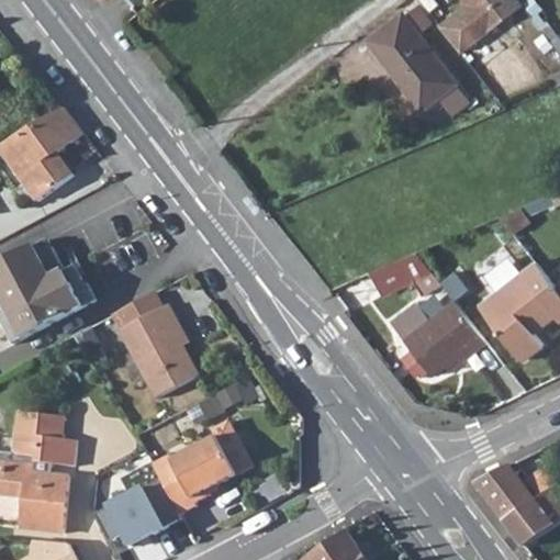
[(462,0),(465,3),(437,24),(459,51),(521,3),(517,0),(462,0)]
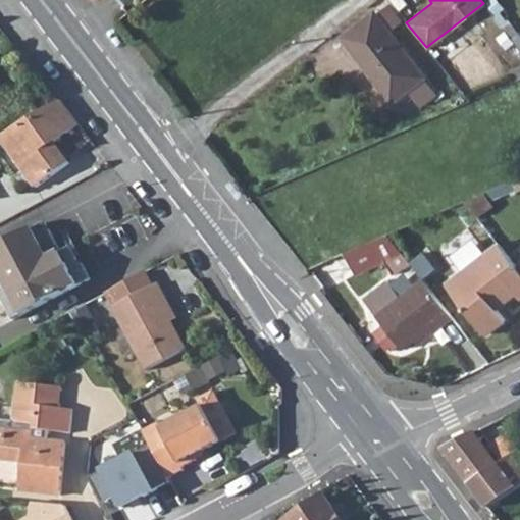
[(388,100),(421,74),(386,31),(397,21),(384,4),(373,13),(370,13),(340,37),(388,100)]
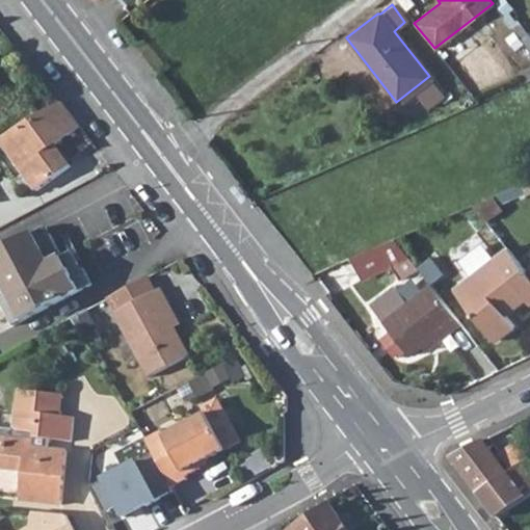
[(511,27),(529,52),(529,38),(518,22),(511,27)]
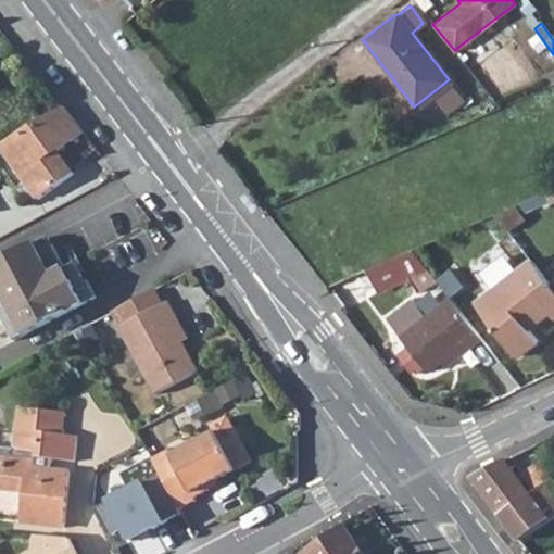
[(0,147),(33,192),(36,197),(71,172),(54,151),(79,133),(59,104),(0,141),(0,147)]
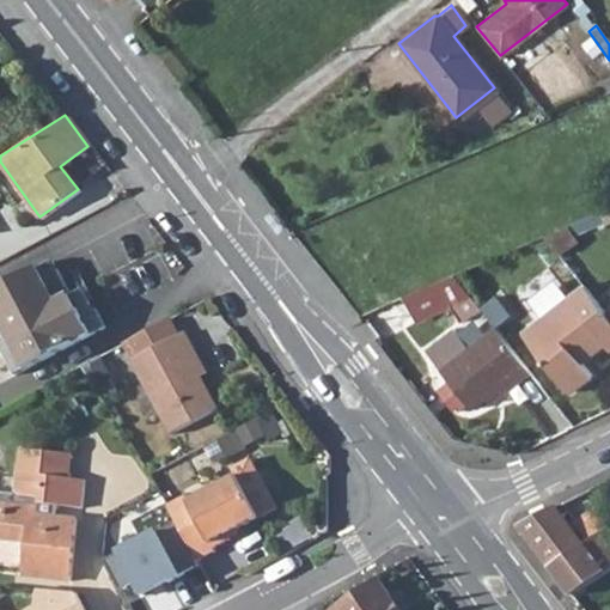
[(0,185),(24,220),(36,212),(0,162),(0,185)]
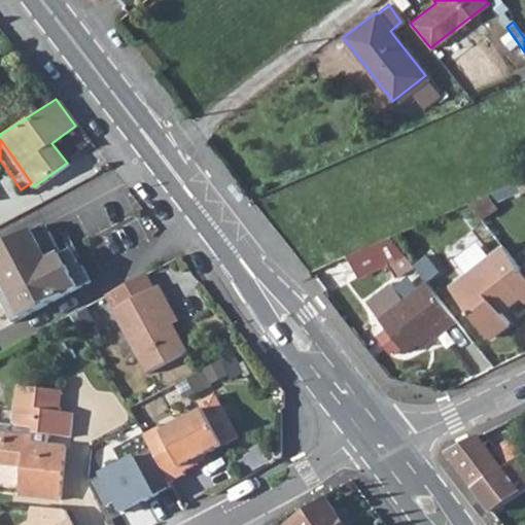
[(0,300),(11,320),(20,315),(76,285),(85,280),(67,247),(58,251),(41,222),(29,229),(0,244),(0,300)]
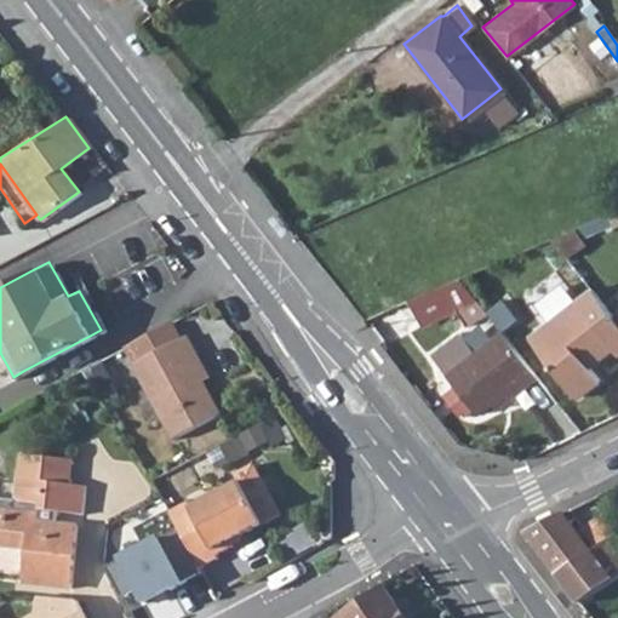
[(407,299),(418,326),(452,310),(464,326),(484,312),(458,278),(407,299)]
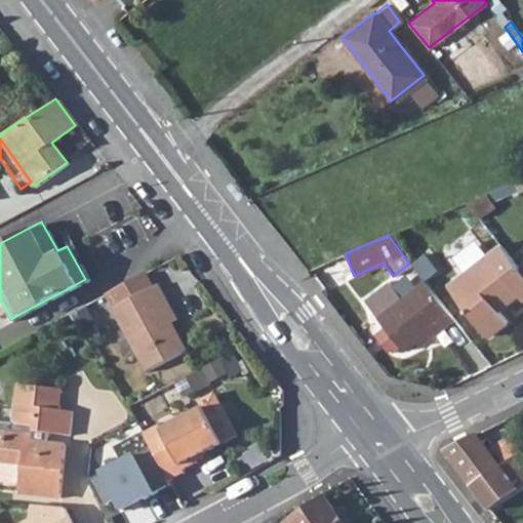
[(497,244),(446,284),(486,336),(507,320),(494,307),(514,291),(521,299),(522,297),(522,275),(518,269),(497,244)]
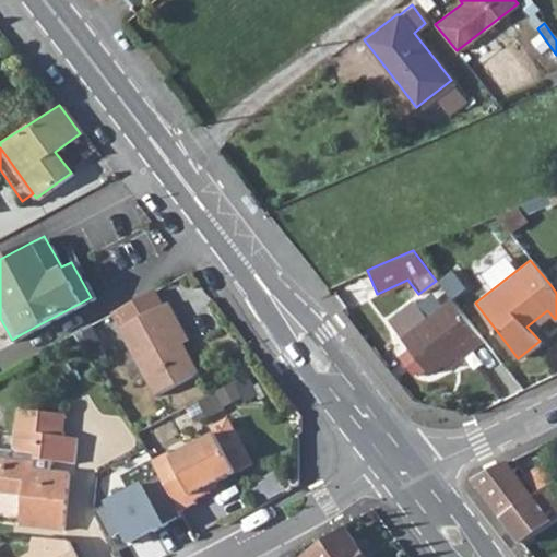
[(118,329),(155,396),(197,374),(168,320),(174,317),(165,303),(162,305),(153,289),(109,312),(118,329)]
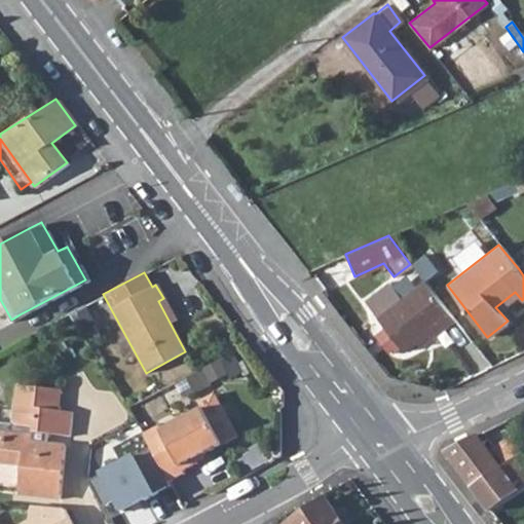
[(423,279),(400,298),(388,283),(366,302),(404,350),(438,325),(441,330),(454,319),(423,279)]
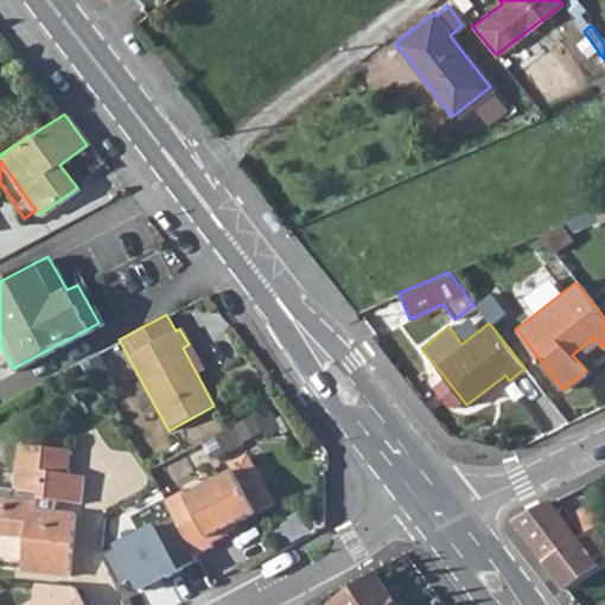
[(278,424),(268,407),(217,433),(225,450),(278,424)]
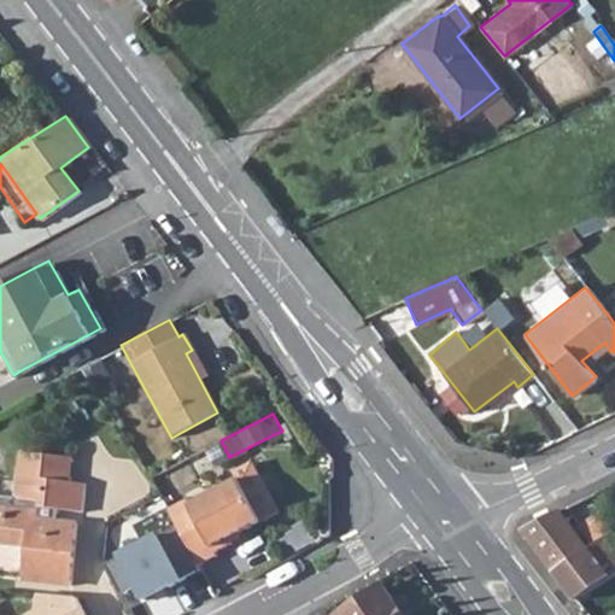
[(54,521),(37,519),(37,507),(56,508),(80,510),(82,482),(68,481),(69,456),(16,451),(11,495),(0,493),(0,542),(25,545),(22,579),(68,583),(74,522),(54,521)]
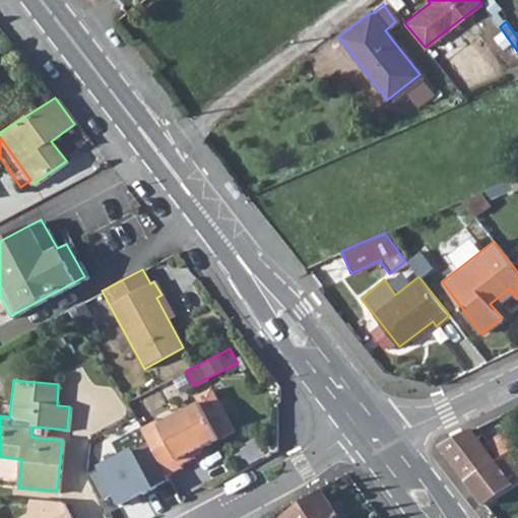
[(139,427),(164,474),(179,467),(178,464),(192,456),(190,453),(232,431),(210,389),(195,396),(198,403),(157,425),(154,418),(139,427)]
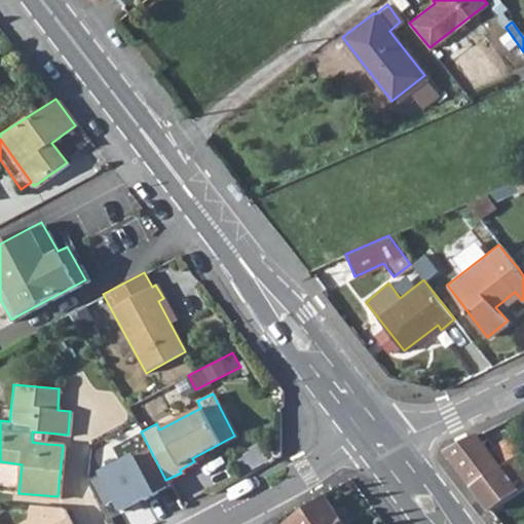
[(46,444),(47,433),(32,432),(32,442),(46,444)]
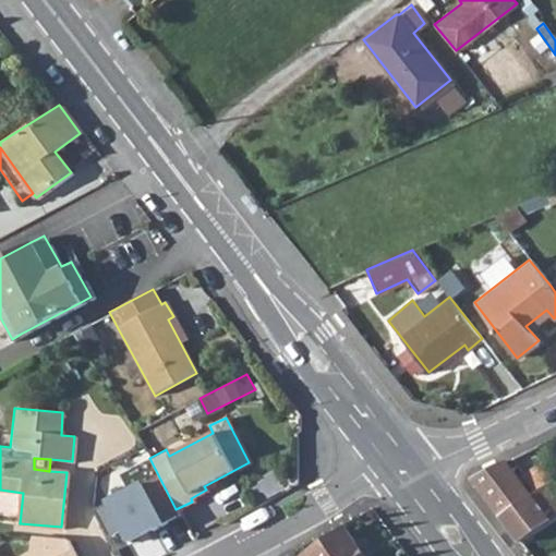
[(470,475),(519,541),(555,516),(555,493),(546,482),(553,479),(542,460),(521,471),(533,488),(530,491),(504,458),(470,475)]
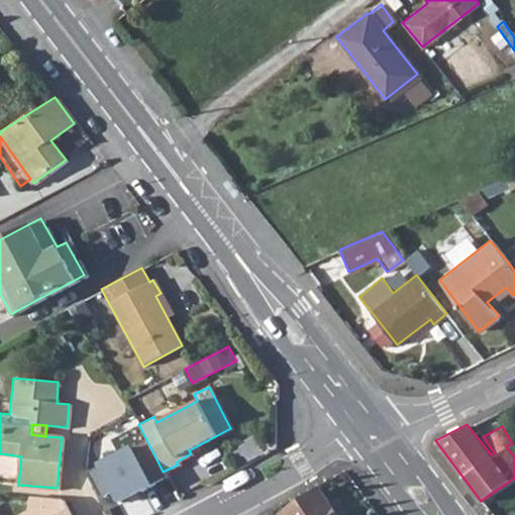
[(100,468),(90,473),(103,497),(111,492),(116,503),(153,483),(133,445),(101,464),(100,468)]
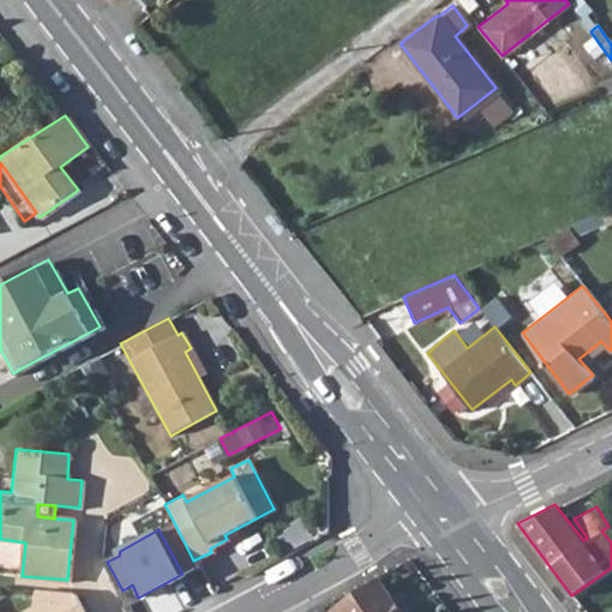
[(400,611),(378,582),(334,611),(400,611)]
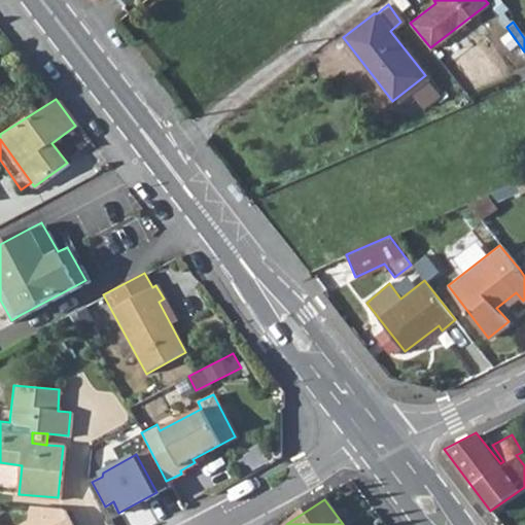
[(14,524),(75,524),(67,509),(28,505),(27,518),(14,524)]
